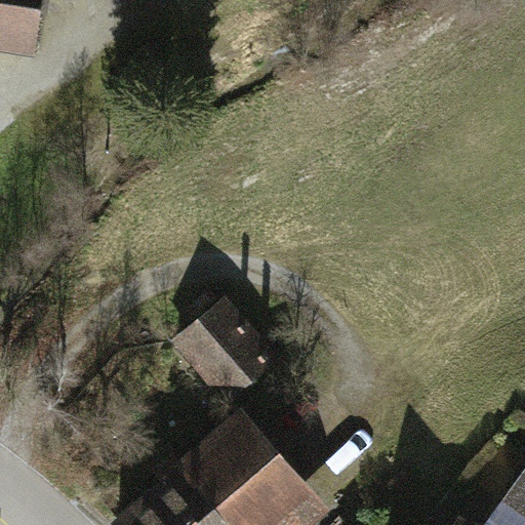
[(0,0),(0,52),(32,57),(38,0),(0,0)]
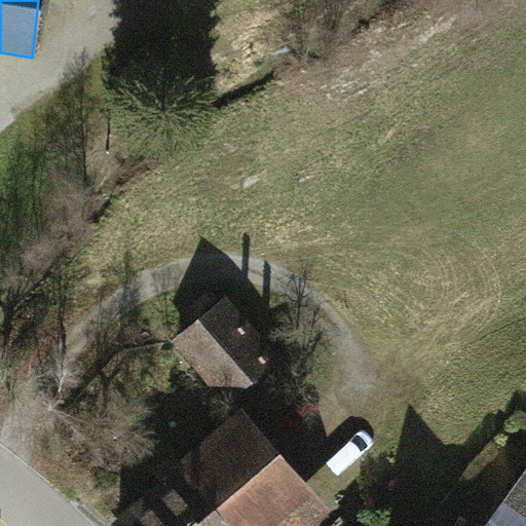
[(223,299),(170,343),(221,405),(273,361),(223,299)]
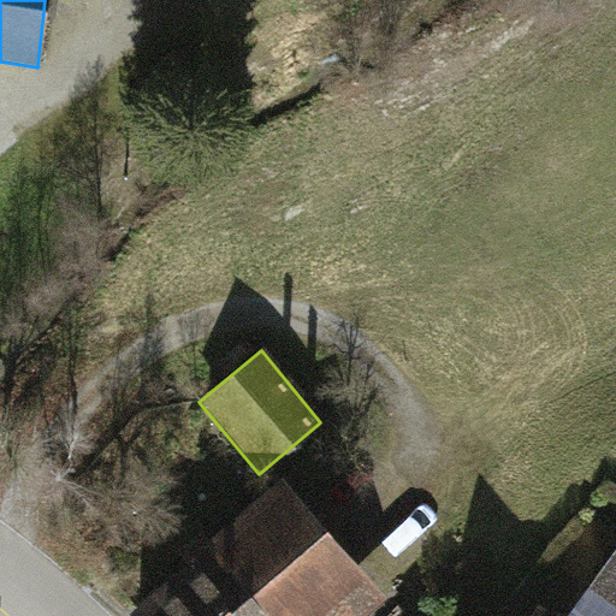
[(367,615),(384,603),(285,481),(206,546),(214,552),(265,615),(367,615)]
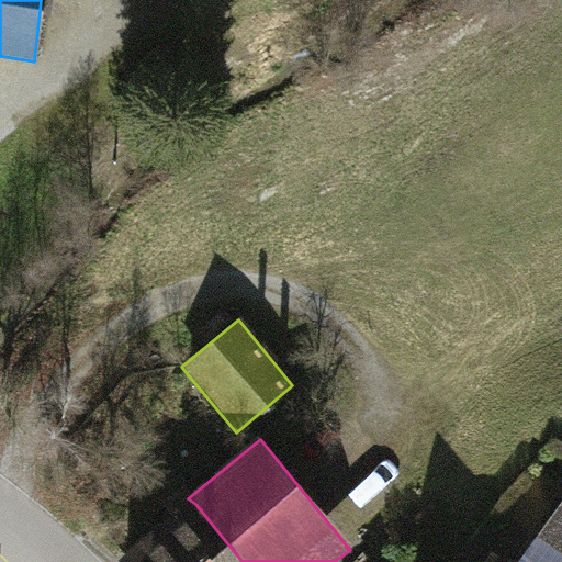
[(561,561),(561,497),(524,555),(475,524),(447,561),(561,561)]
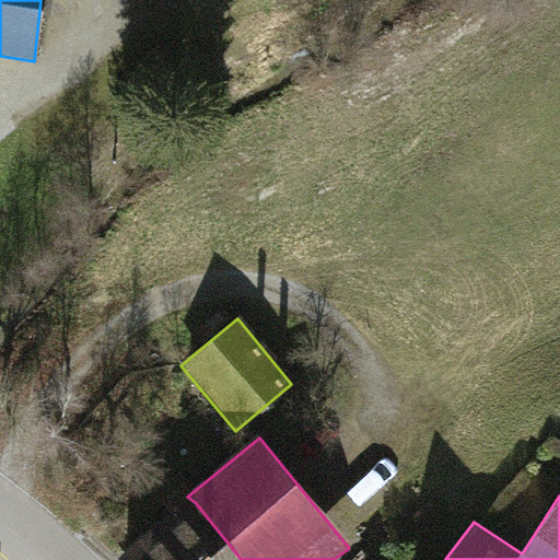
[(241,559),(195,502),(124,559),(241,559)]
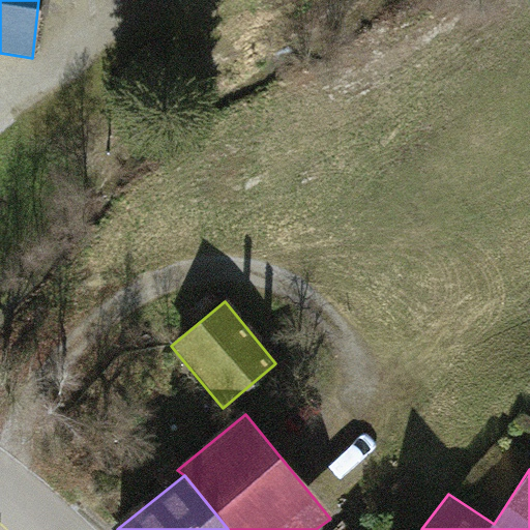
All buildings are outlined.
